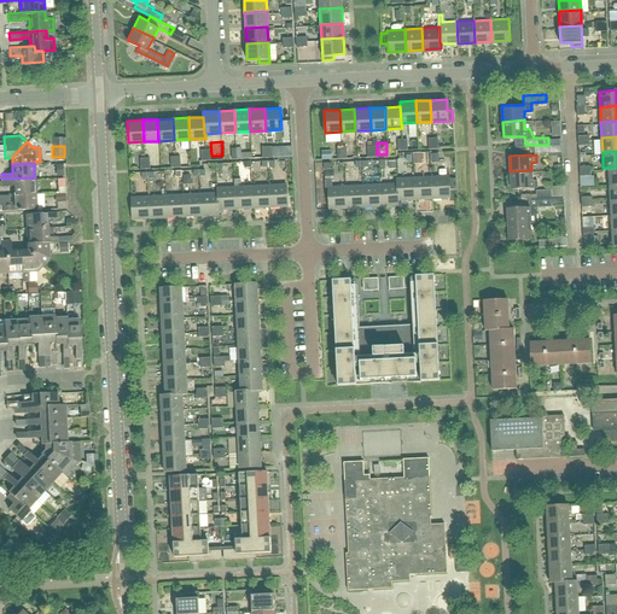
[(531,170),(510,171),(511,187),(537,186),(537,179),(533,179),(531,170)]
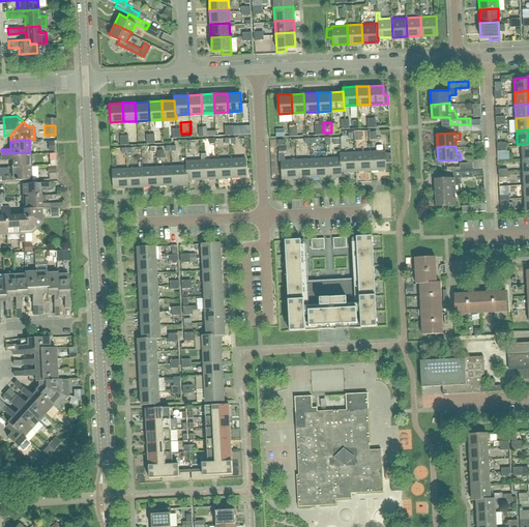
[(391,160),(391,158),(390,151),(385,151),(384,149),(370,150),(371,169),(385,168),(385,160),(391,160)]
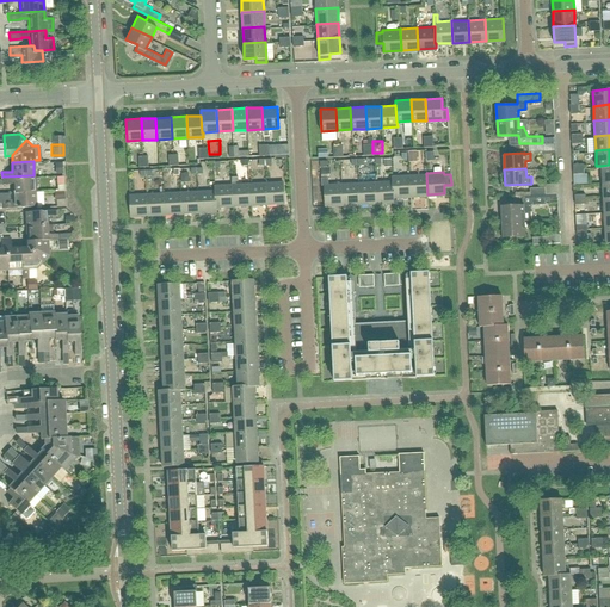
[(232,183),(233,204),(250,204),(248,181),(235,183),(235,179),(238,179),(238,173),(230,174),(230,183),(232,183)]
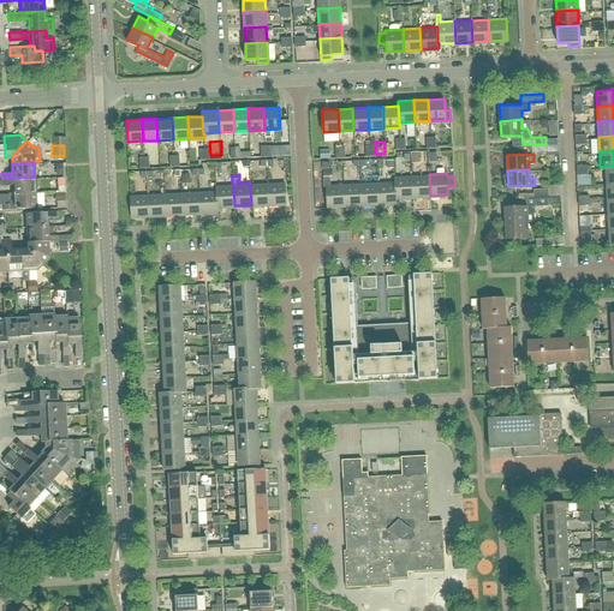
[(412,197),(411,174),(394,175),(394,180),(395,197),(412,197)]
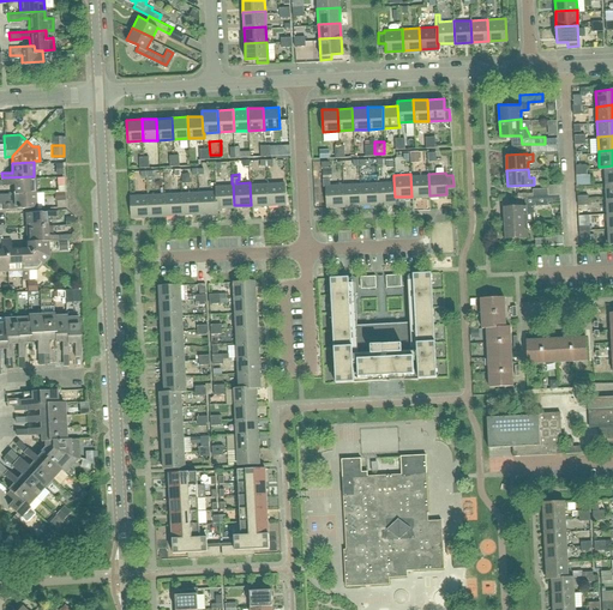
[(428,174),(410,174),(412,197),(430,195),(428,174)]
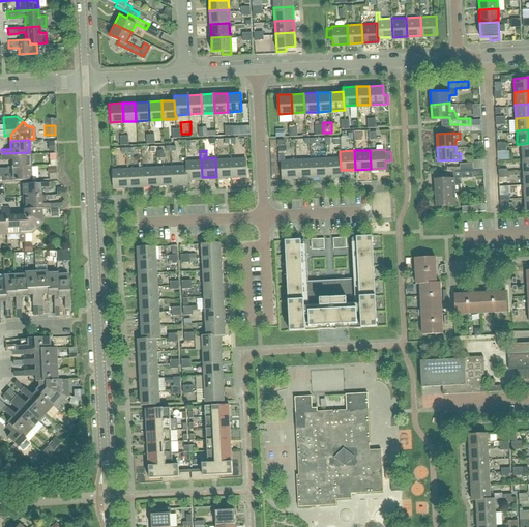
[(11,166),(30,165),(29,152),(2,153),(2,158),(10,157),(11,166)]
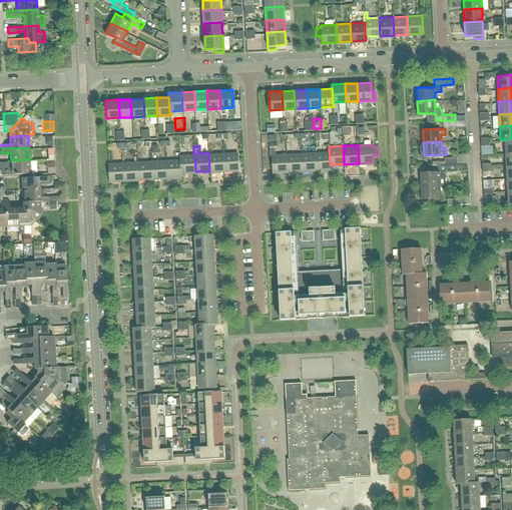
[(273,172),(287,171),(287,153),(276,153),(275,147),(269,147),(270,154),(272,154),(273,172)]
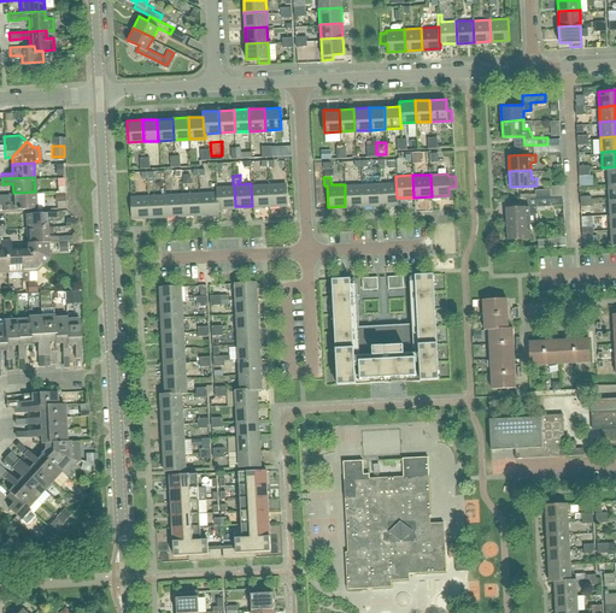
[(398,204),(397,198),(396,181),(379,182),(380,204),(398,204)]
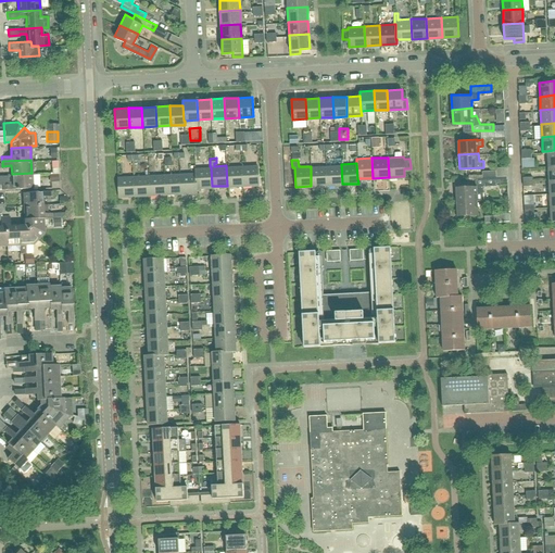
[(257,164),(241,165),(242,185),(259,184),(257,164)]
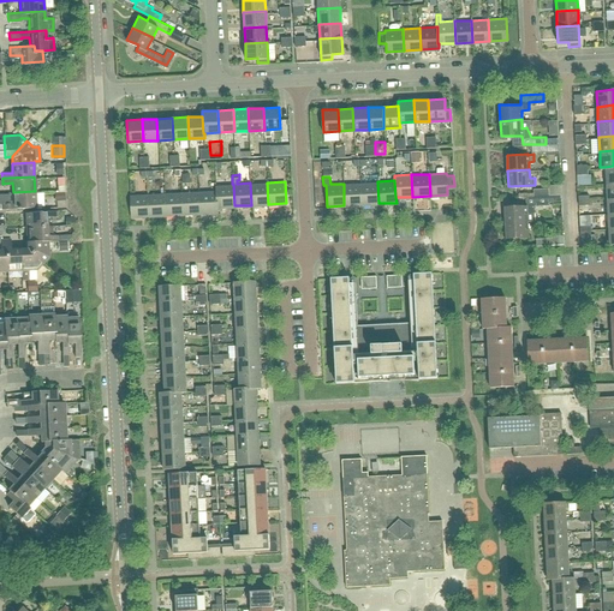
[(361,183),(362,204),(379,203),(377,181),(361,183)]
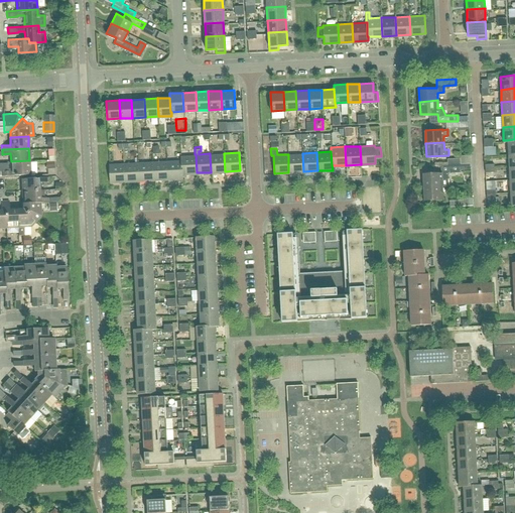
[(225,171),(224,153),(210,153),(211,172),(225,171)]
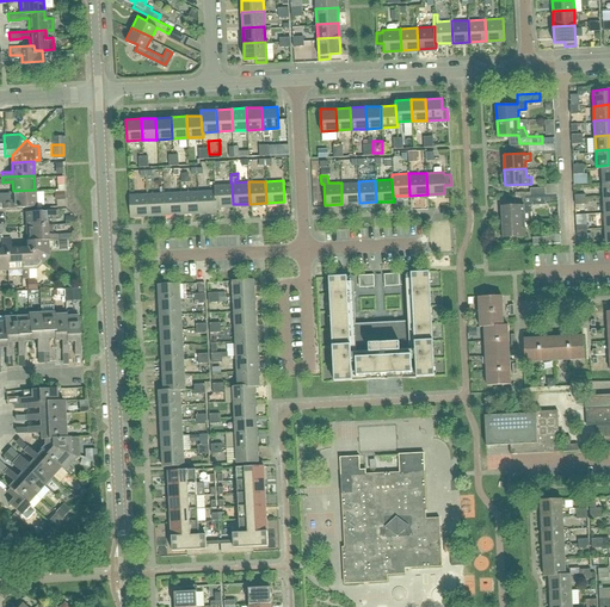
[(342,183),(342,204),(359,203),(358,181),(342,183)]
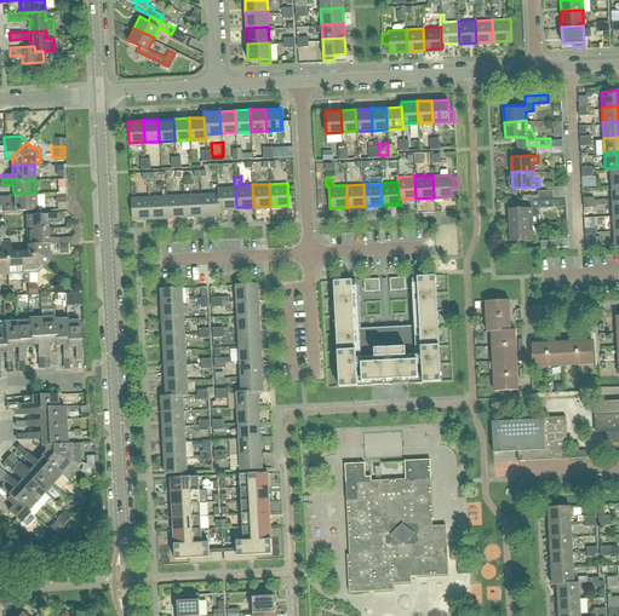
[(235,185),(234,185),(217,186),(217,191),(218,191),(218,208),(219,208),(236,207),(235,185)]
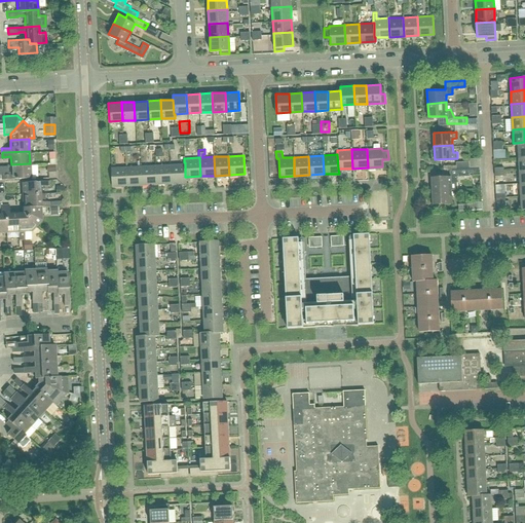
[(185,162),(184,162),(170,163),(171,182),(186,181),(186,177),(185,177),(185,162)]
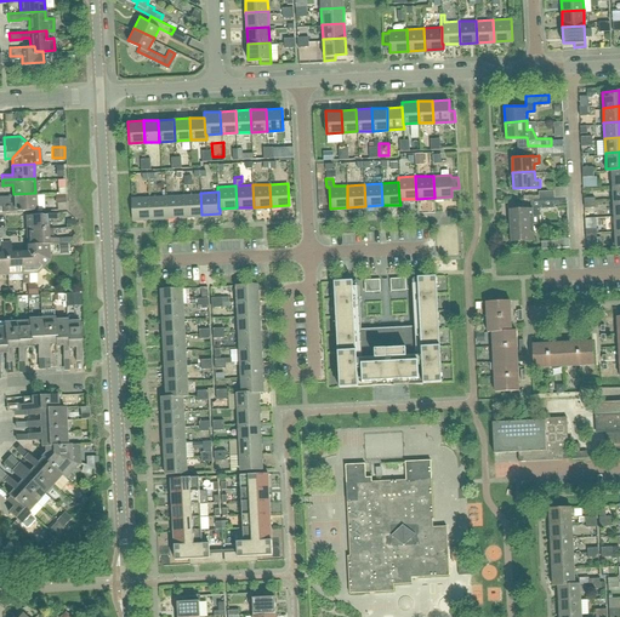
[(13,194),(11,194),(11,204),(1,204),(1,210),(37,207),(35,193),(13,194)]
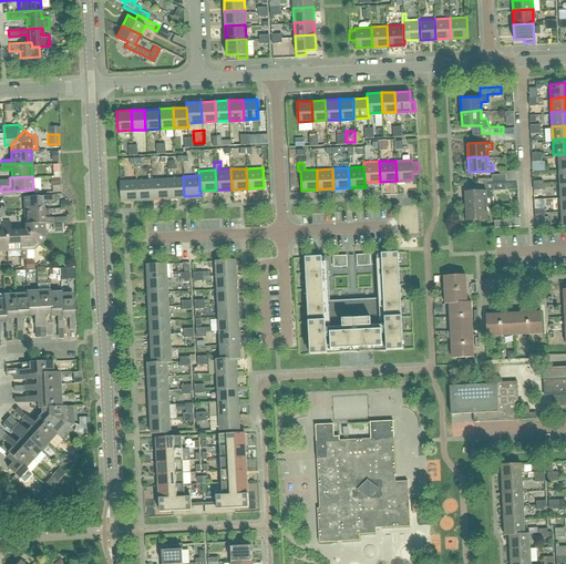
[(168,197),(184,196),(183,176),(167,177),(168,197)]
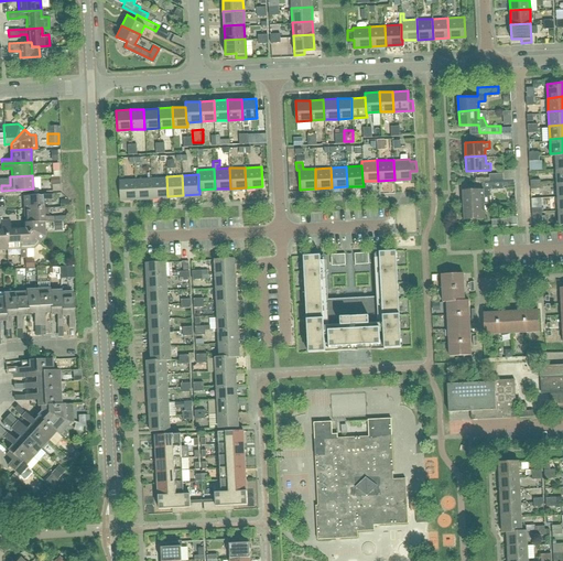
[(137,197),(152,197),(151,176),(136,177),(137,197)]
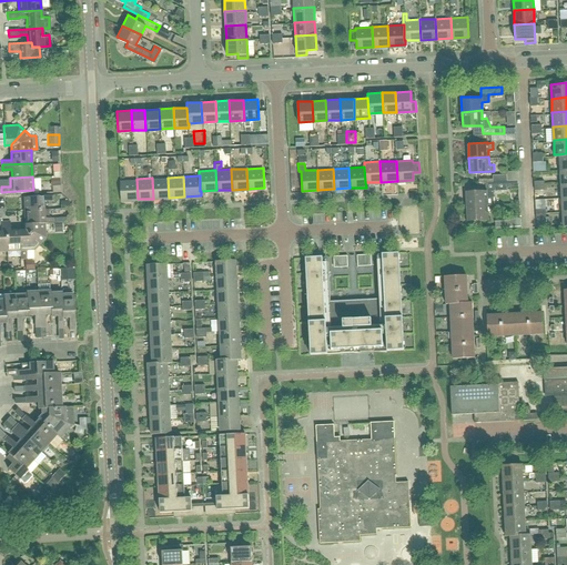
[(169,198),(168,178),(152,178),(153,199),(169,198)]
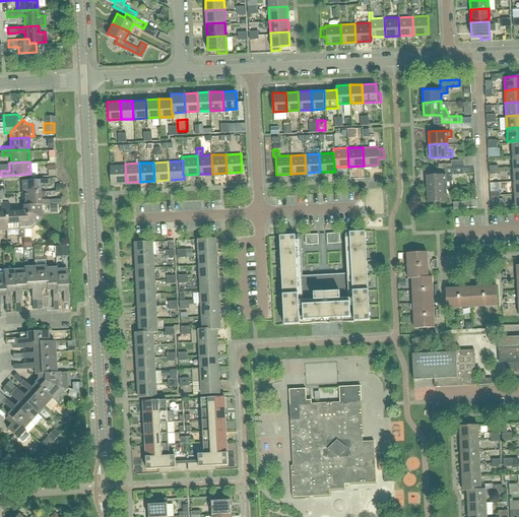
[(110,165),(111,183),(126,182),(125,164),(110,165)]
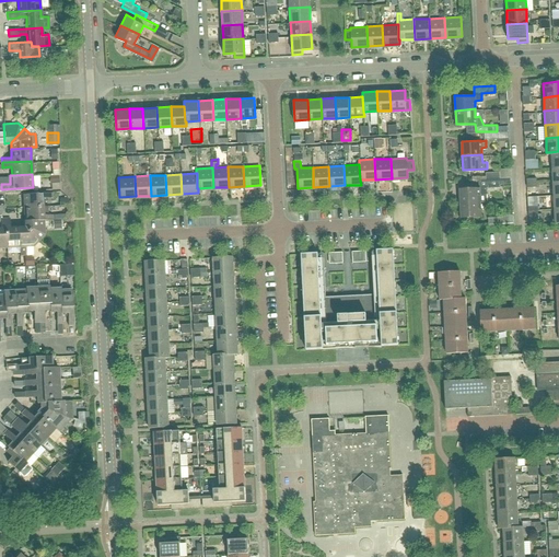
[(478,177),(479,186),(459,187),(459,201),(479,200),(479,199),(487,199),(486,186),(500,185),(499,176),(486,177),(478,177)]
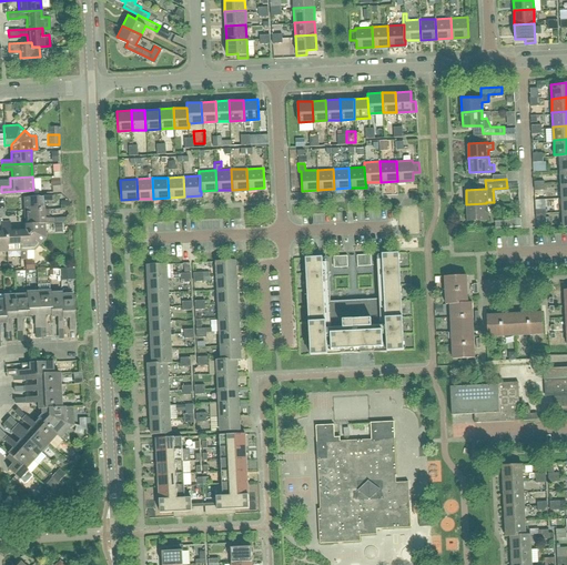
[(43,208),(43,205),(42,199),(52,199),(52,193),(22,195),(23,209),(43,208)]
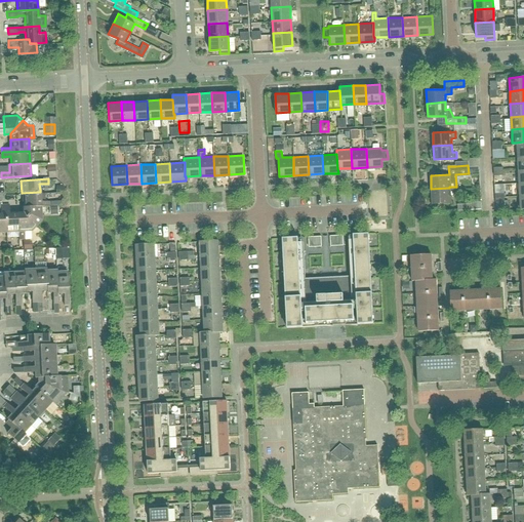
[(450,201),(449,188),(431,189),(432,202),(450,201)]
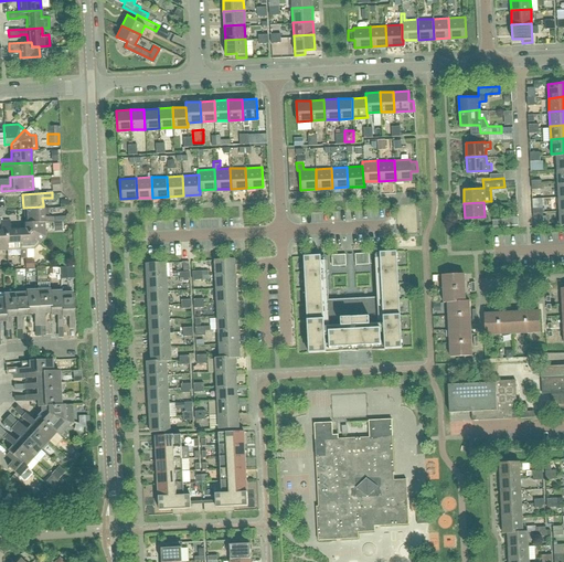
[(23,208),(23,221),(43,220),(53,220),(53,214),(48,214),(46,204),(43,204),(43,207),(23,208)]
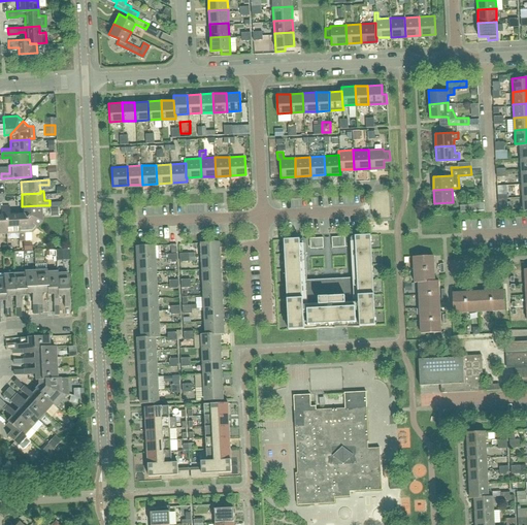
[(497,197),(498,200),(498,209),(509,208),(509,199),(507,200),(506,196),(497,197)]
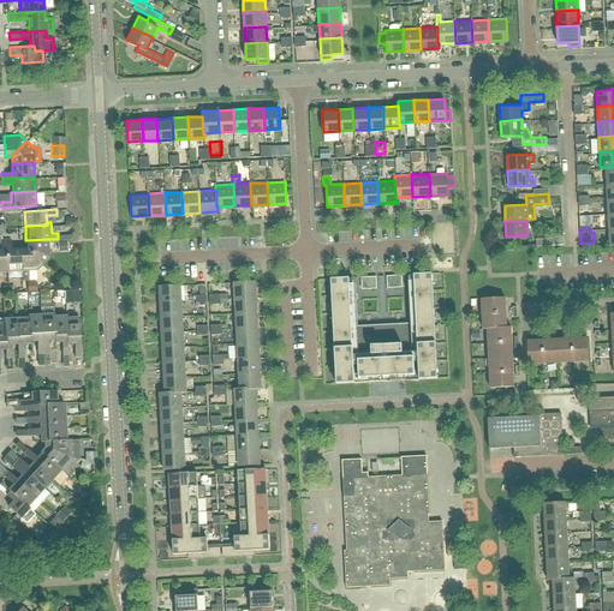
[(21,269),(19,247),(10,247),(10,237),(5,238),(6,269),(21,269)]
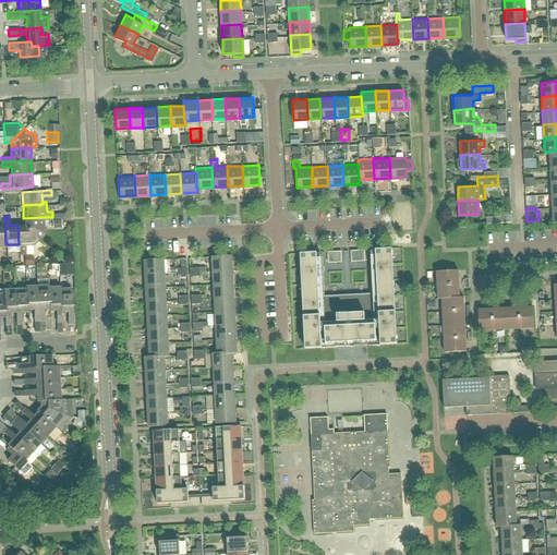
[(23,218),(24,224),(38,238),(44,231),(43,217),(23,218)]
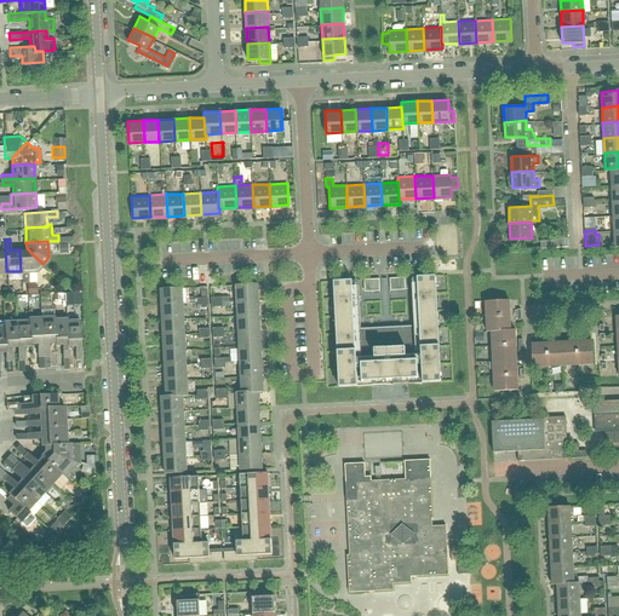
[(27,248),(19,249),(21,271),(21,280),(28,280),(28,270),(36,270),(43,264),(27,248)]
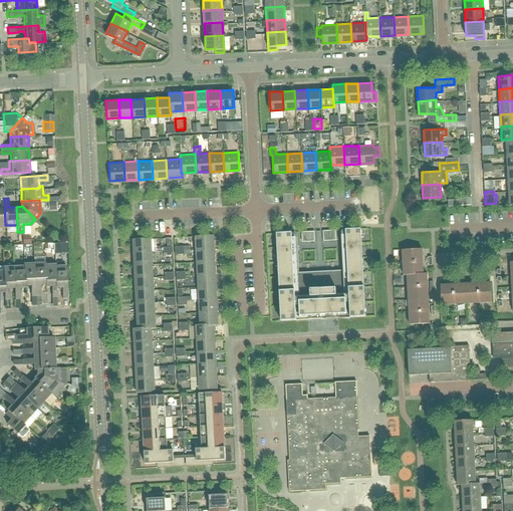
[(280,319),(307,317),(336,316),(364,314),(360,227),(344,227),(344,232),(340,232),(341,268),(298,270),(296,235),(291,235),(291,230),(275,231),(280,319)]
